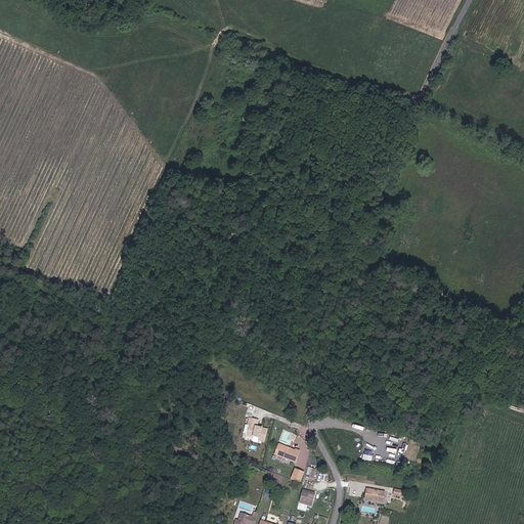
[(256,425),(257,420),(248,418),(247,425),(249,425),(248,430),(247,434),(252,436),(258,437),(258,440),(263,441),(266,428),(261,427),(256,426),(256,425)]
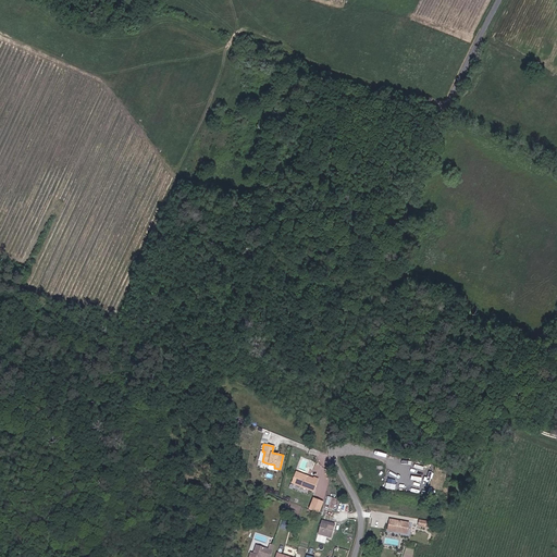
[(296,471),(292,483),(312,491),(318,479),(313,477),(312,478),(296,471)]
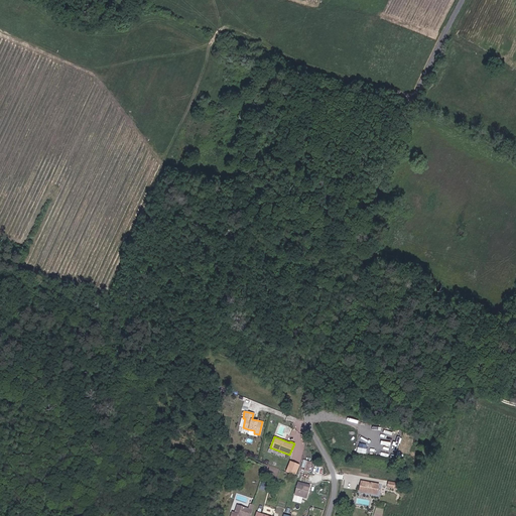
[(359,442),(358,453),(367,453),(368,443),(359,442)]
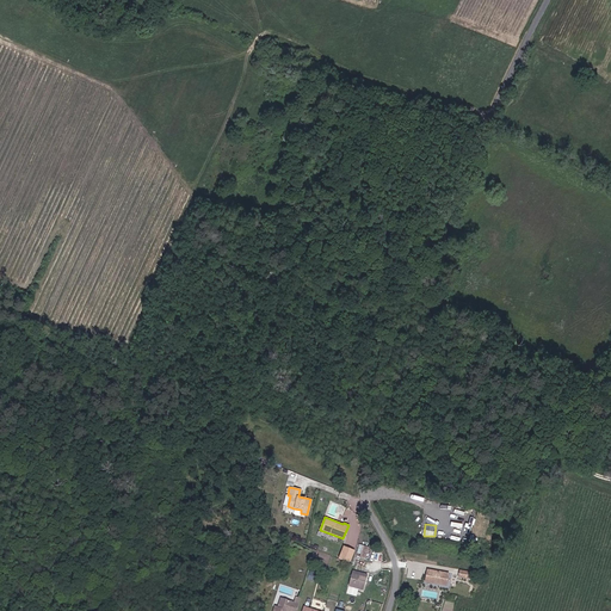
[(366,559),(369,547),(359,544),(357,553),(360,554),(359,557),(366,559)]
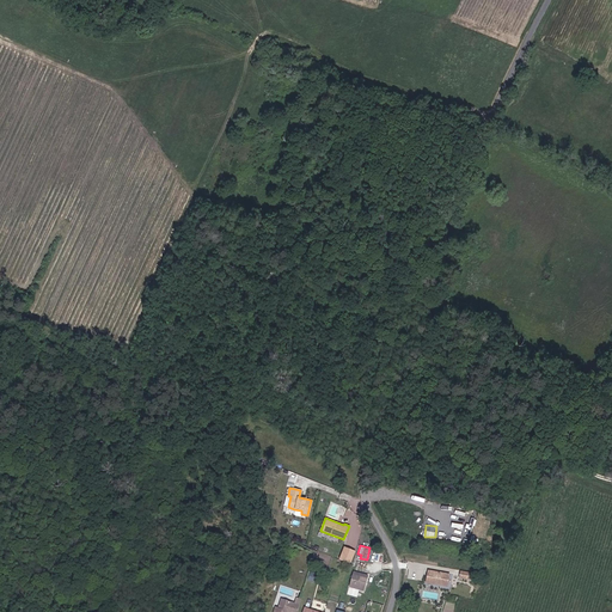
[(356,552),(346,548),(340,560),(350,564),(356,552)]
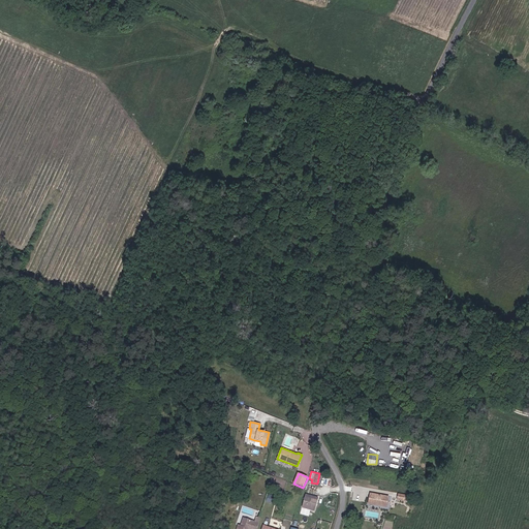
[(369,504),(386,507),(389,497),(370,494),(369,504)]
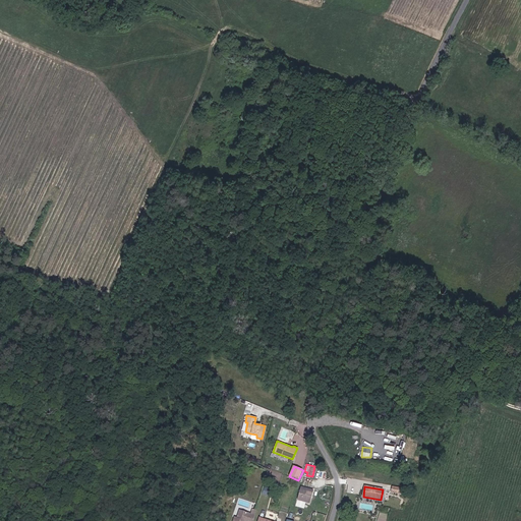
[(310,504),(313,490),(300,487),(297,500),(310,504)]
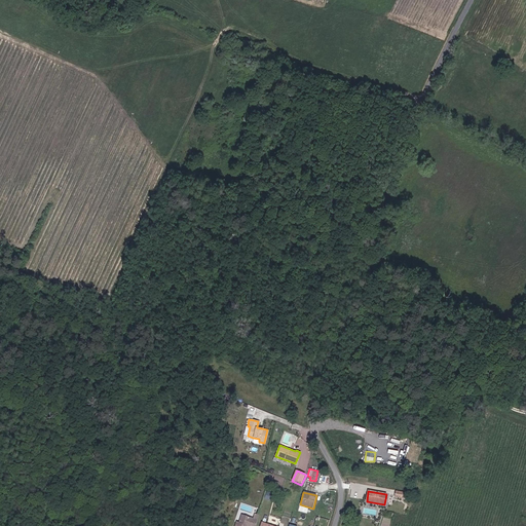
[(270,515),(269,523),(279,524),(280,517),(270,515)]
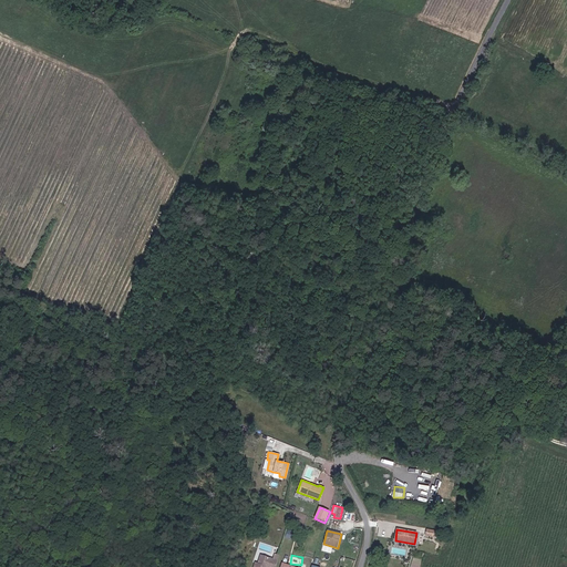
[(276,566),(278,562),(261,556),(258,565),(256,564),(255,566),(276,566)]
